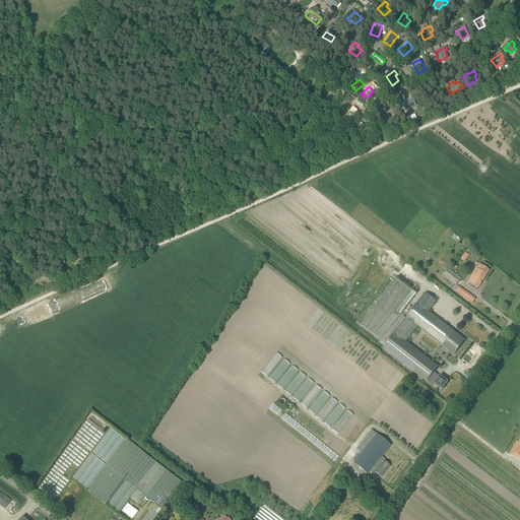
[(431,104),(439,98),(433,89),(429,92),(431,94),(426,98),(431,104)]
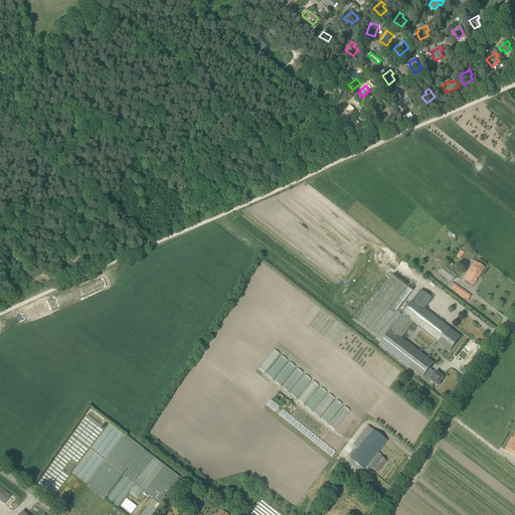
[(336,96),(330,104),(334,108),(341,100),(336,96)]
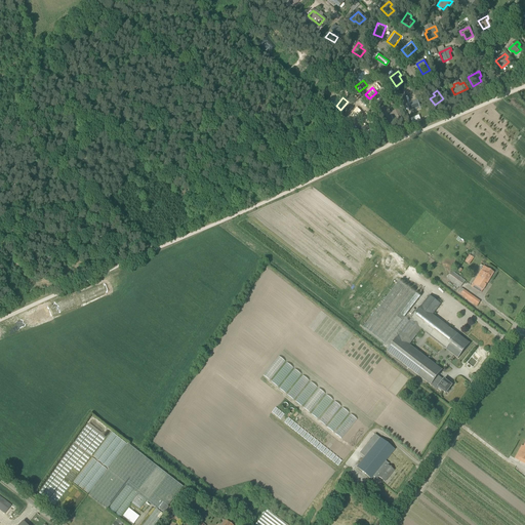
[(410,105),(413,111),(422,107),(420,101),(410,105)]
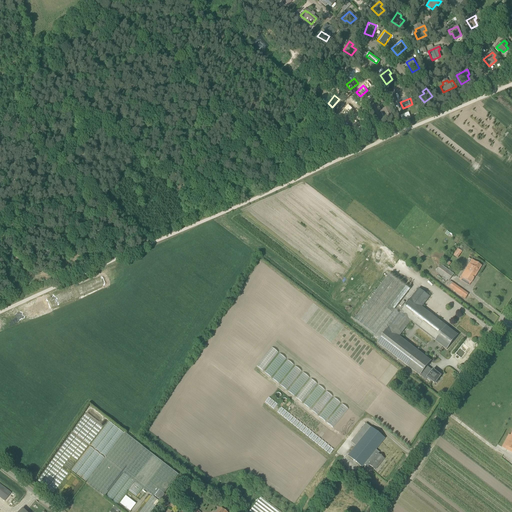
[(386,119),(393,116),(391,112),(393,110),(391,106),(382,110),(386,119)]
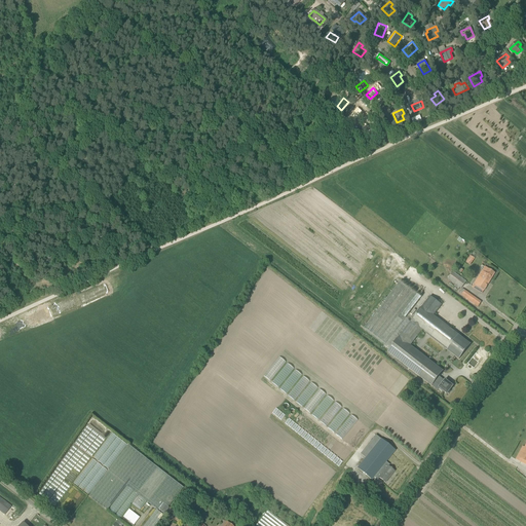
[(359,111),(351,119),(357,122),(363,115),(359,111)]
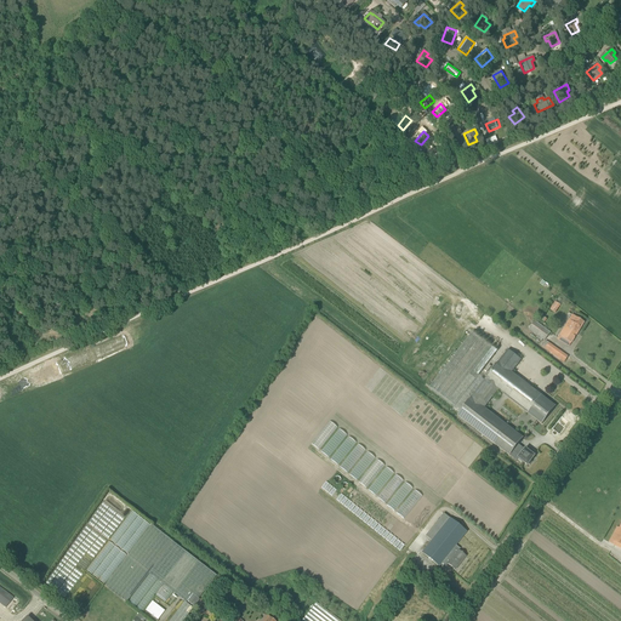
[(442,149),(431,154),(434,161),(445,155),(442,149)]
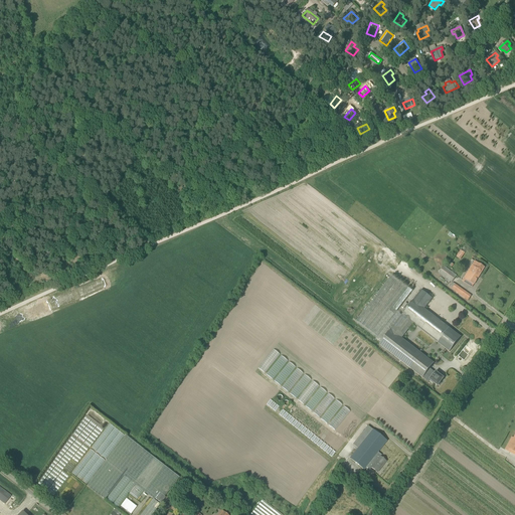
[(461,250),(457,256),(461,260),(465,253),(461,250)]
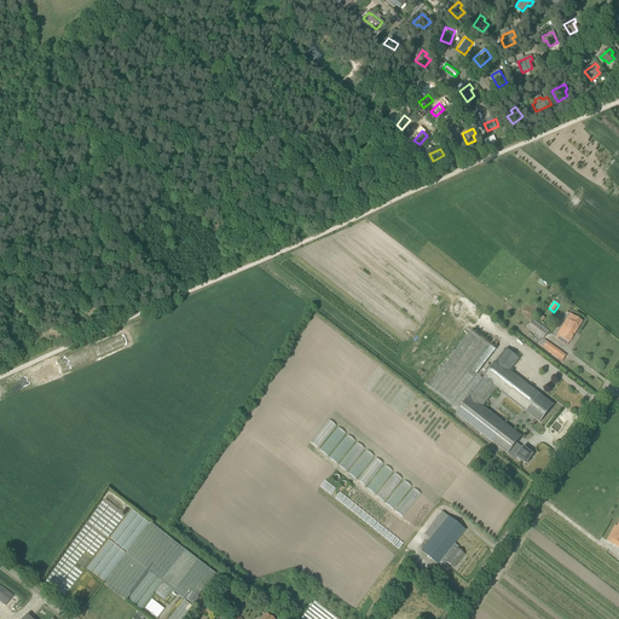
[(567,346),(583,322),(571,314),(556,337),(567,346)]
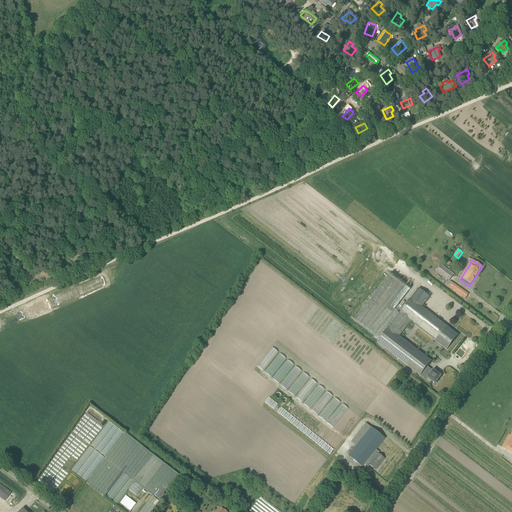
[(443,277),(443,278),(445,280),(446,279),(449,281),(454,274),(441,264),(436,271),(443,277)]
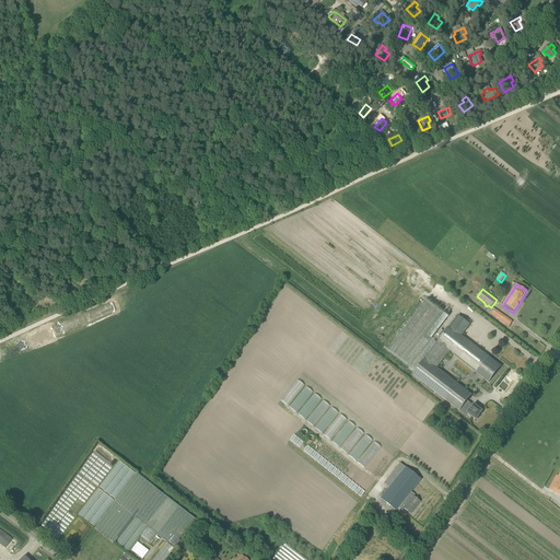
[(413,373),(438,341),(433,337),(448,316),(427,299),(386,350),(411,370),(410,371),(413,373)]
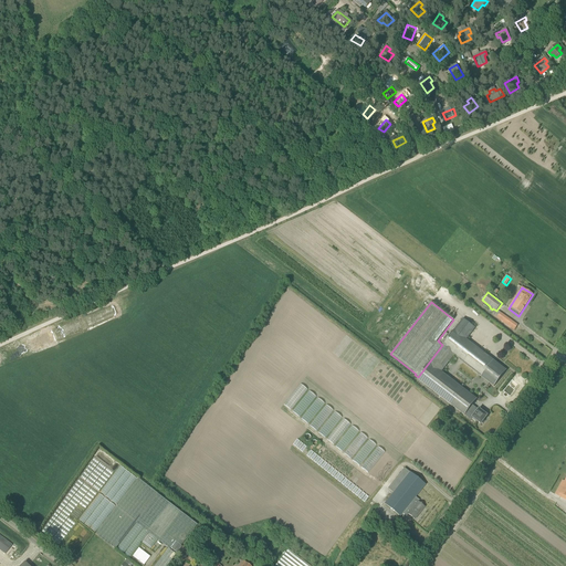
[(464,317),(454,329),(442,345),(418,377),(417,378),(464,416),(468,411),(472,405),(477,399),(442,371),(454,355),(495,386),(507,370),(467,339),(477,326),(464,317)]
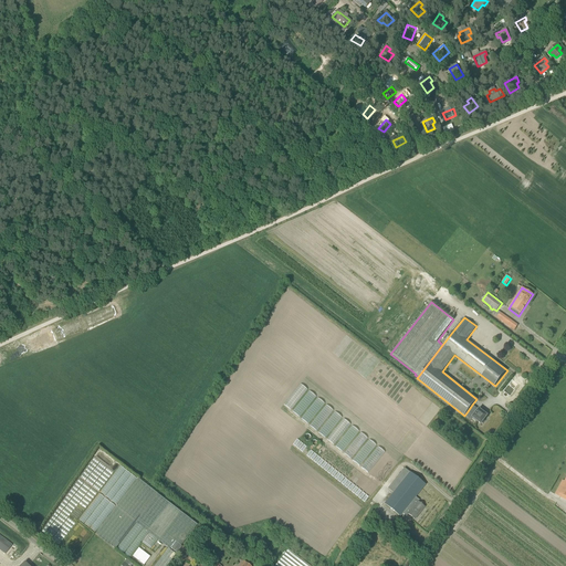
[(472,405),(468,411),(473,416),(472,418),(473,418),(472,419),(475,421),(477,421),(481,425),(482,423),(482,425),(484,421),(484,420),(488,416),(479,409),(472,405)]
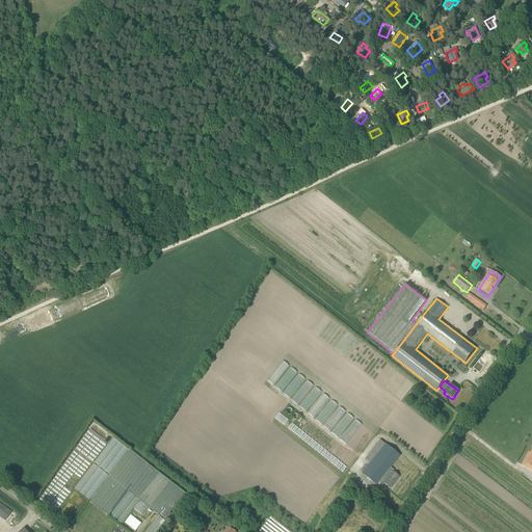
[(362,474),(376,485),(378,482),(381,485),(383,483),(390,488),(394,482),(398,477),(399,477),(393,472),(394,471),(390,468),(400,456),(380,441),(366,459),(370,463),(362,474)]
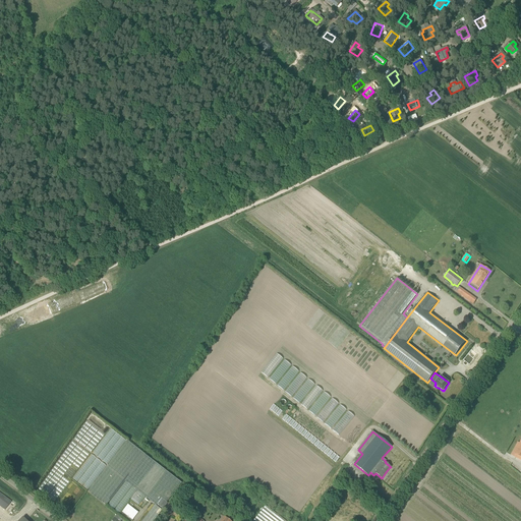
[(520,440),(511,455),(520,460),(520,440)]
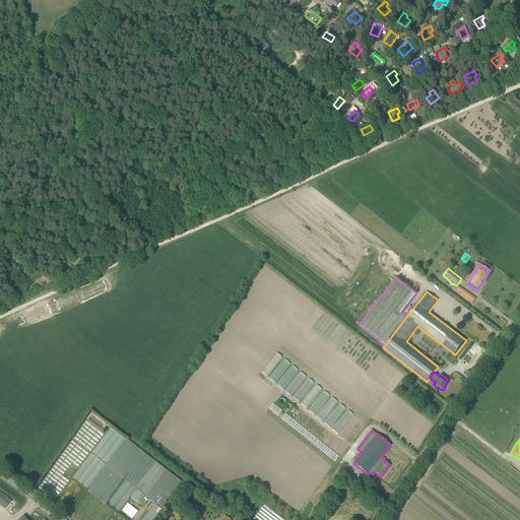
[(125,480),(145,454),(127,440),(88,491),(107,504),(125,480)]
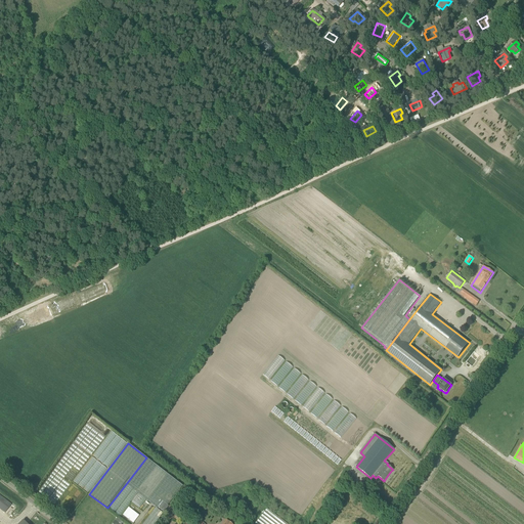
[(182,485),(173,478),(146,457),(126,484),(157,508),(162,500),(168,505),(182,485)]
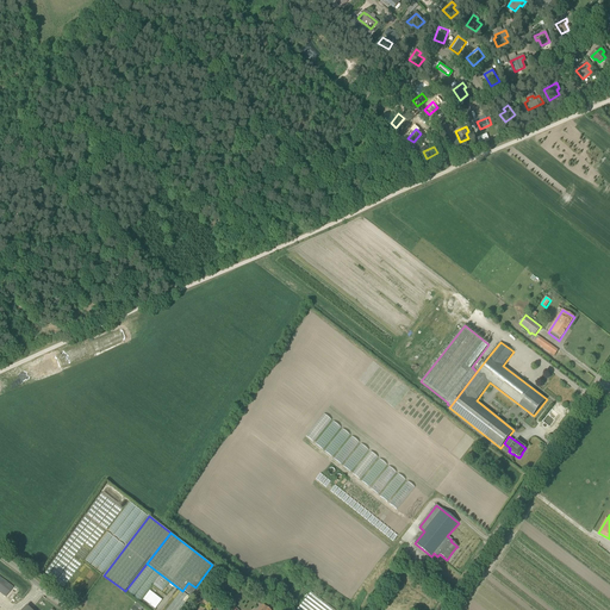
[(148,580),(156,585),(160,580),(147,573),(142,580),(147,584),(148,580)]
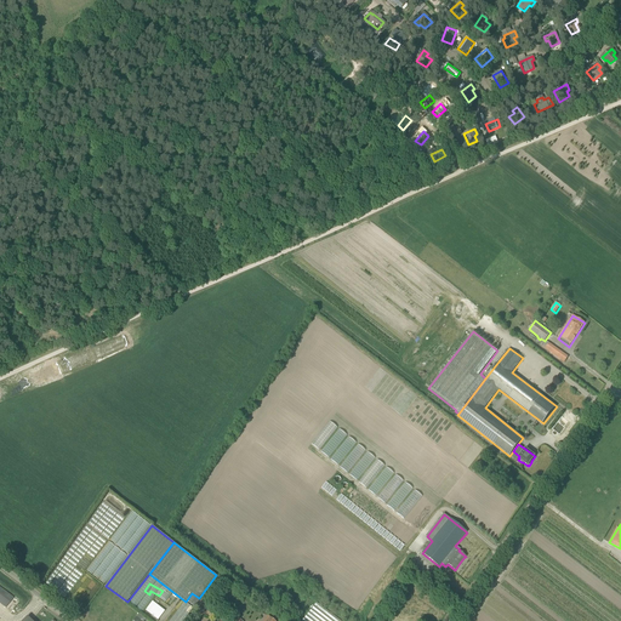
[(13,598),(0,587),(0,603),(6,608),(13,598)]
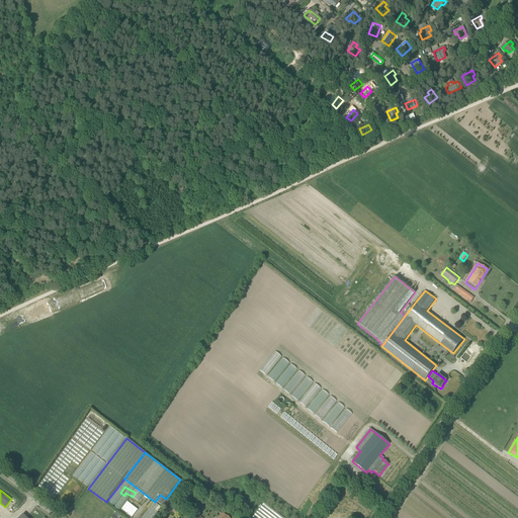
[(161,497),(157,502),(163,506),(167,501),(164,498),(164,499),(161,497)]
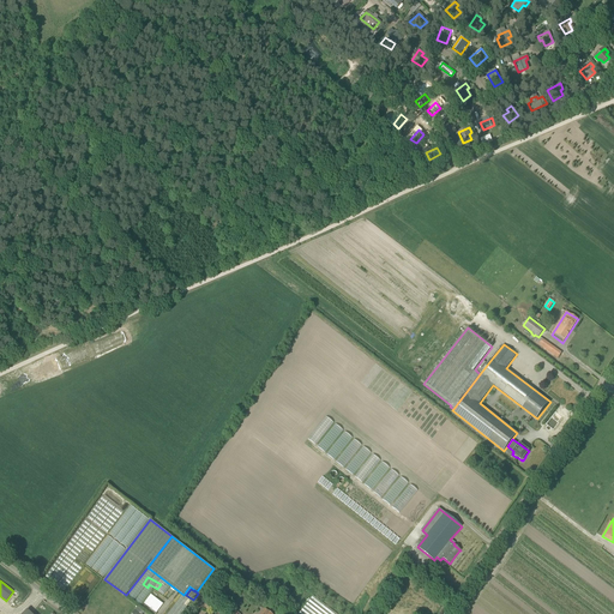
[(150,595),(143,603),(155,613),(162,605),(150,595)]
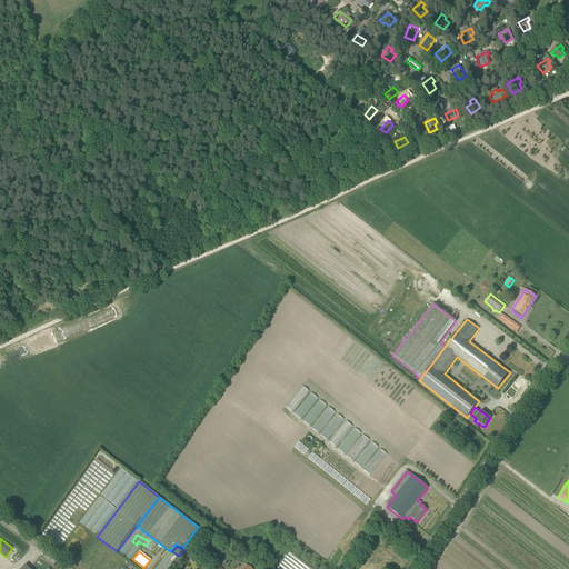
[(168,568),(178,557),(169,551),(155,568),(168,568)]
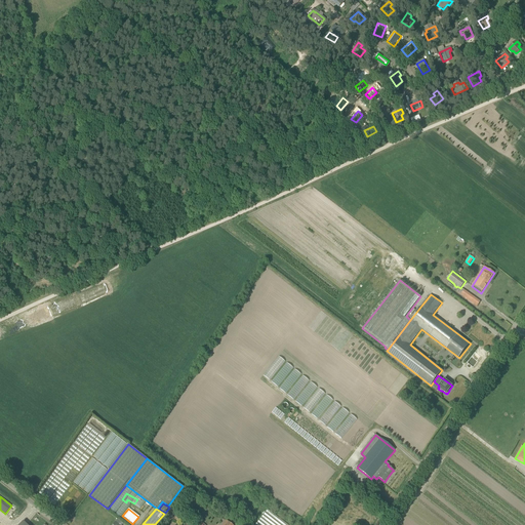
[(255,524),(287,524),(268,510),(255,524)]
